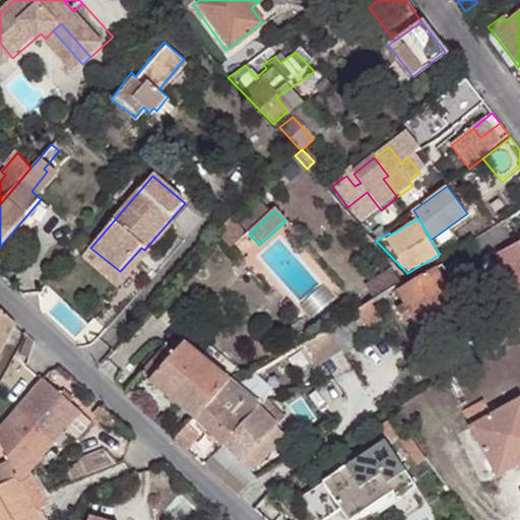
[(476,260),(511,239),(501,220),(467,242),(476,260)]
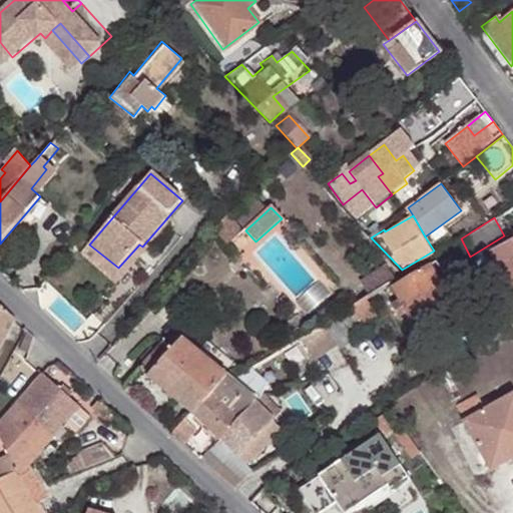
[(512,301),(512,237),(488,249),(512,301)]
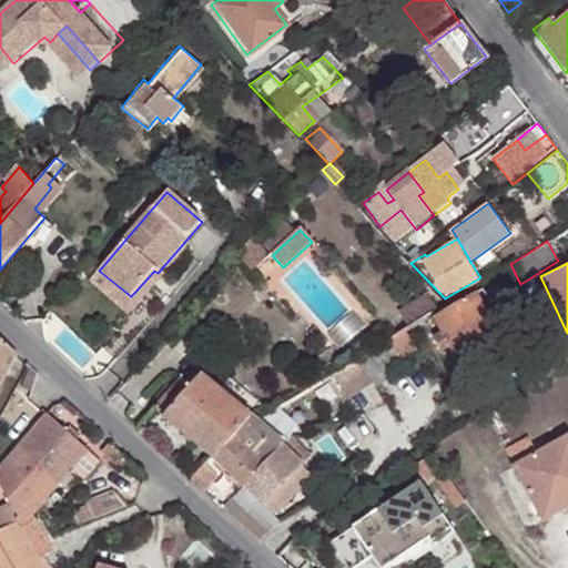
[(163,277),(158,273),(154,271),(131,296),(99,271),(89,282),(130,315),(163,277)]
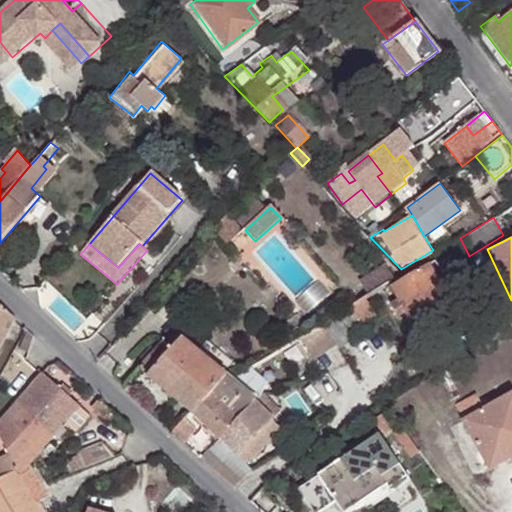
[(452,304),(417,325),(414,327),(419,336),(464,308),(434,258),(427,262),(452,304)]
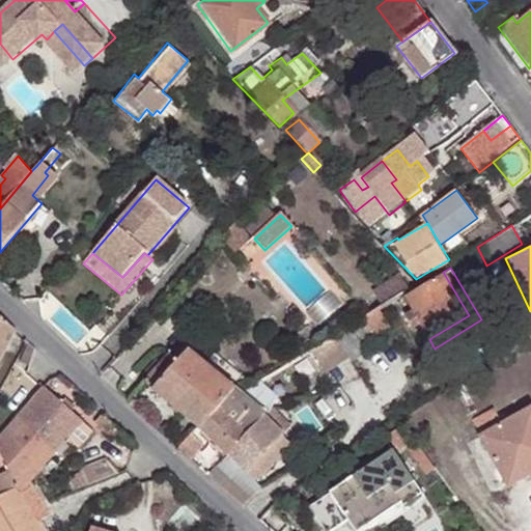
[(422,320),(432,337),(469,315),(443,272),(407,295),(415,308),(406,313),(413,326),(422,320)]
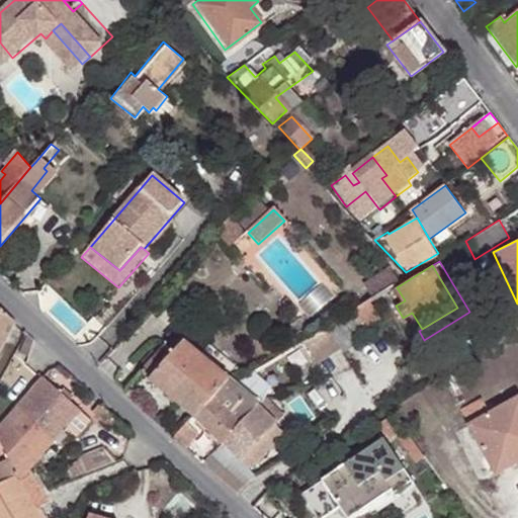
[(11,321),(0,310),(0,355),(8,341),(2,338),(11,321)]
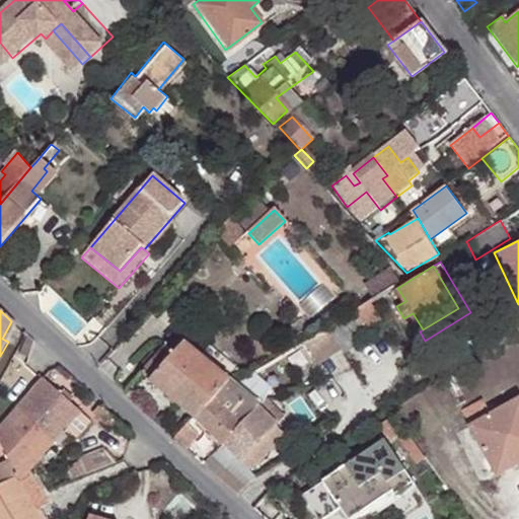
[(16,326),(11,321),(2,339),(8,342),(16,326)]
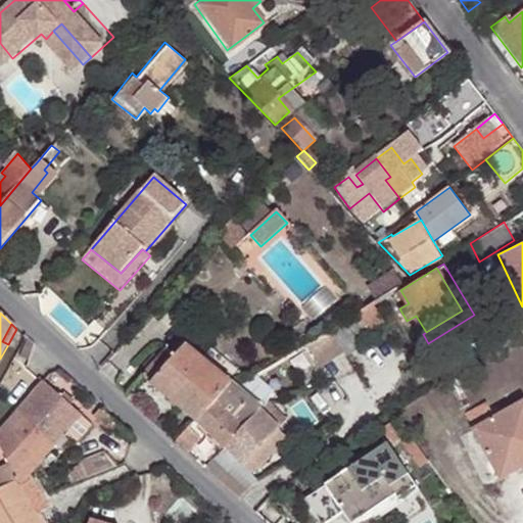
[(359,348),(346,327),(332,335),(344,355),(359,348)]
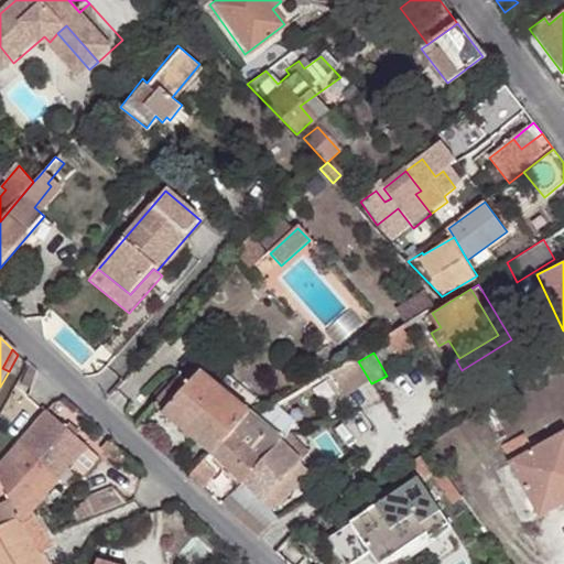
[(331,379),(325,371),(312,379),(318,390),(328,383),(326,381),(331,379)]
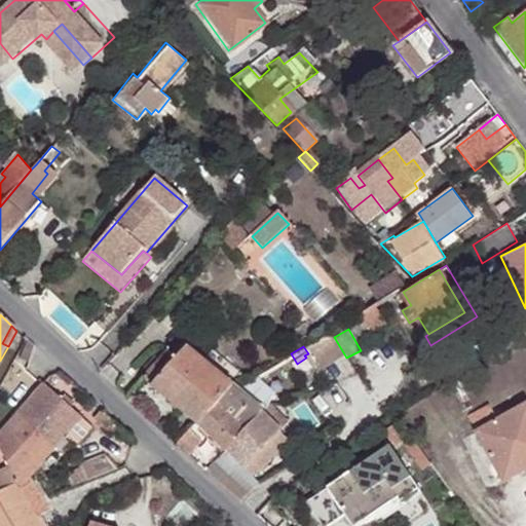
[(195,420),(228,383),(182,347),(174,358),(164,350),(142,378),(195,420)]
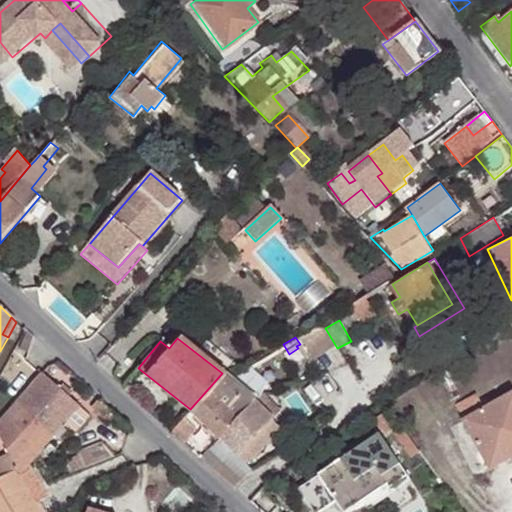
[(262,366),(258,359),(249,365),(254,371),(262,366)]
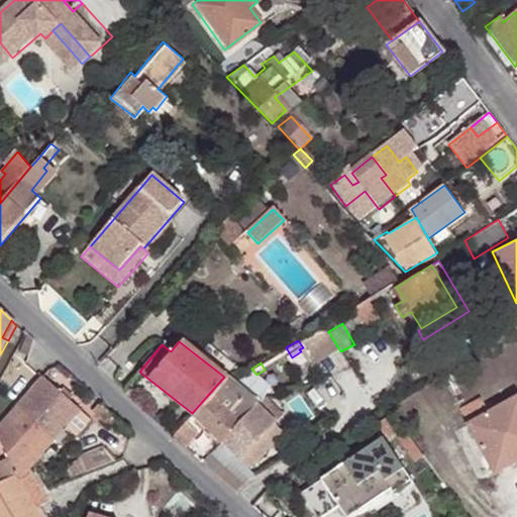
[(34,478),(41,469),(84,406),(43,377),(1,438),(30,478),(0,486),(0,516),(61,516),(56,508),(34,478)]
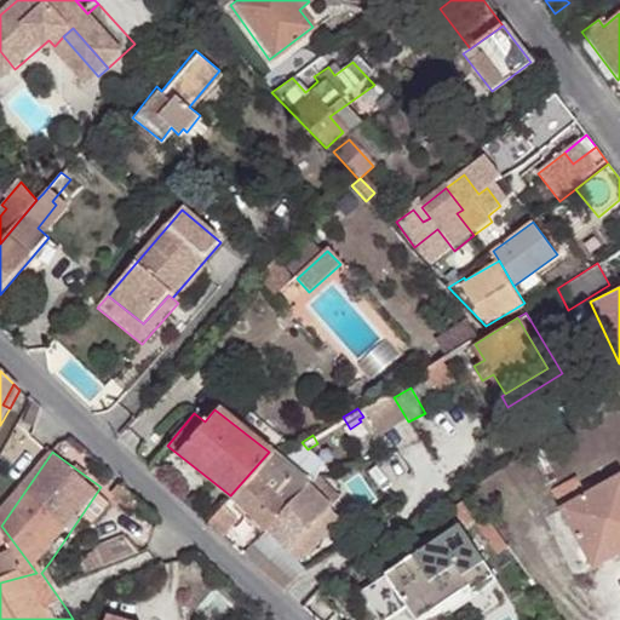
[(269,452),(230,497),(264,530),(306,482),(269,452)]
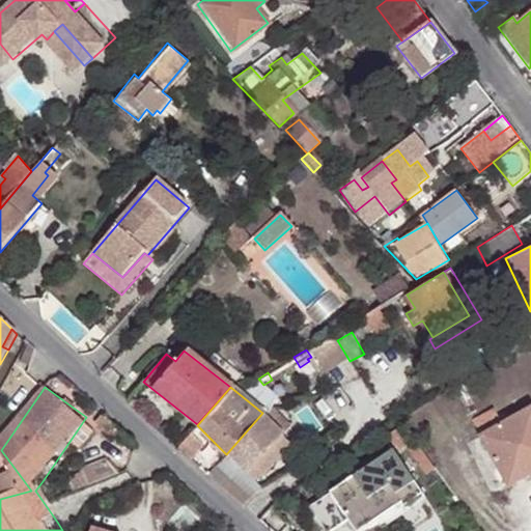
[(263,412),(262,413),(226,454),(229,456),(244,472),(252,482),(271,465),(261,455),(281,436),(289,427),(273,409),(263,412)]
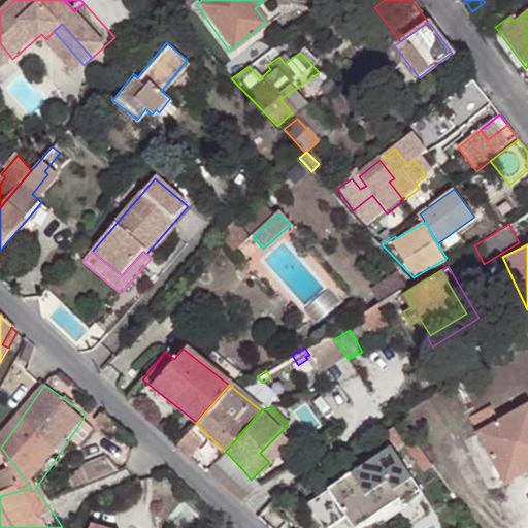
[(519,458),(525,470),(527,468),(527,410),(479,436),(495,469),(519,458)]
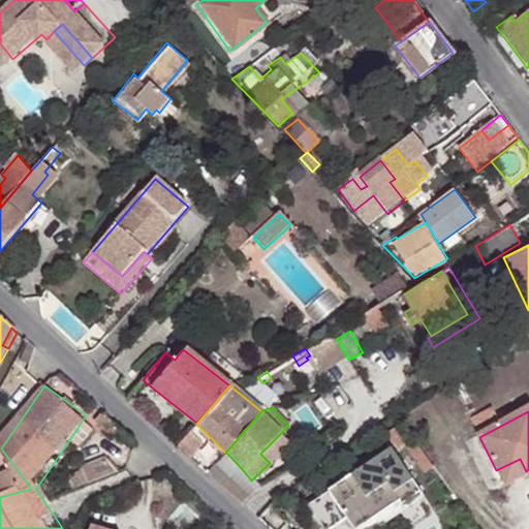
[(260,454),(270,463),(289,444),(280,434),(260,454)]
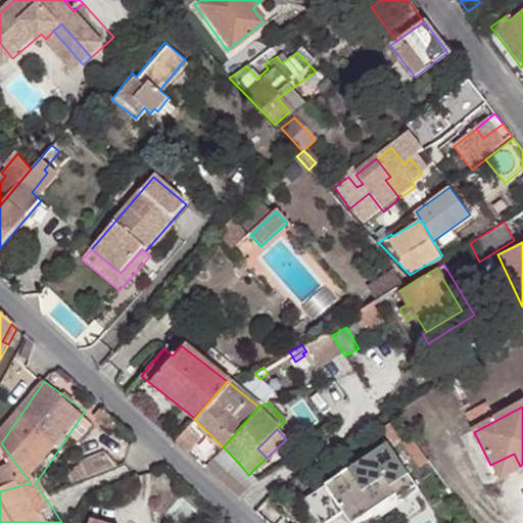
[(396,501),(401,508),(420,495),(387,447),(311,502),(325,522),(335,522),(345,517),(348,522),(364,522),(372,518),(396,501)]
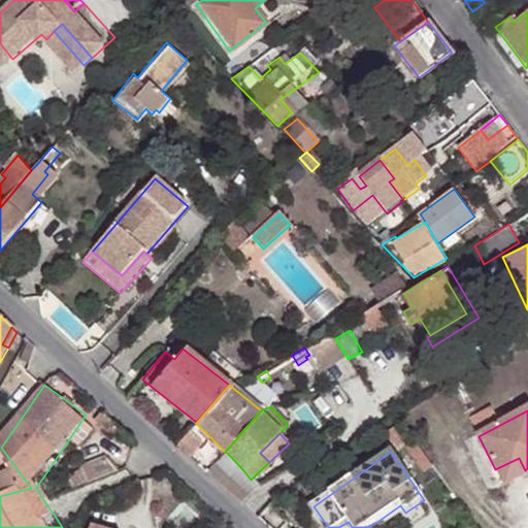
[(502,482),(525,470),(519,458),(495,469),(502,482)]
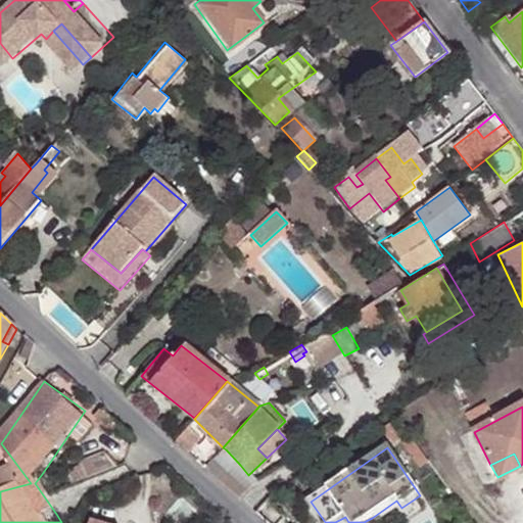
[(79,460),(81,475),(105,473),(104,458),(79,460)]
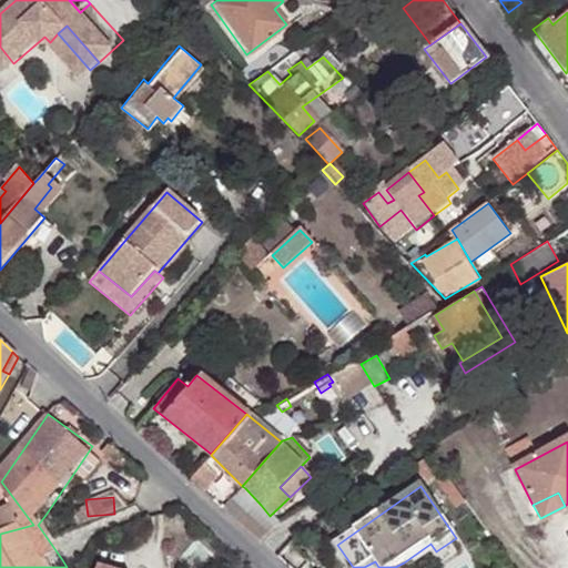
[(243,513),(235,521),(259,543),(266,534),(243,513)]
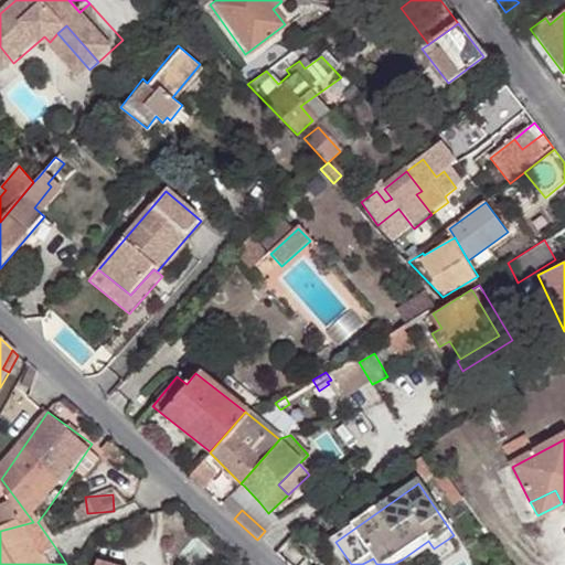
[(71,548),(45,512),(38,522),(61,555),(71,548)]
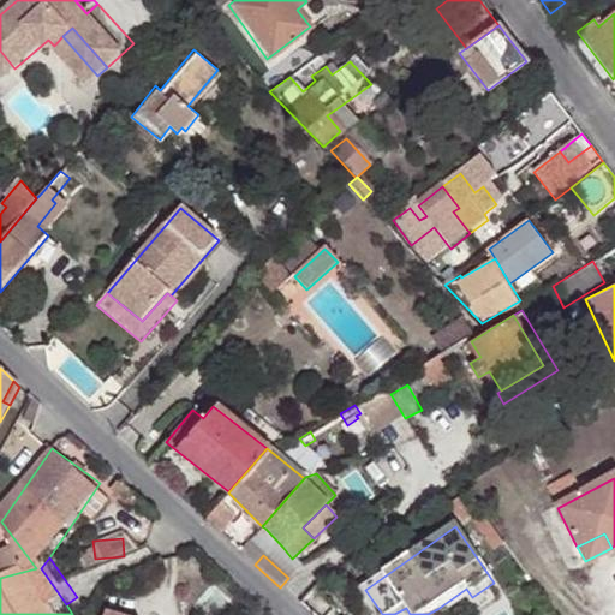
[(441,614),(446,614),(472,597),(466,589),(437,609),(441,614)]
